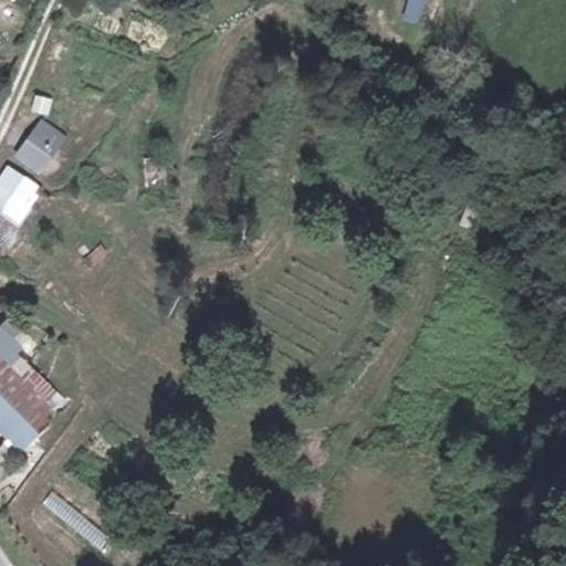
[(407,0),(402,18),(422,24),(429,0),(407,0)]
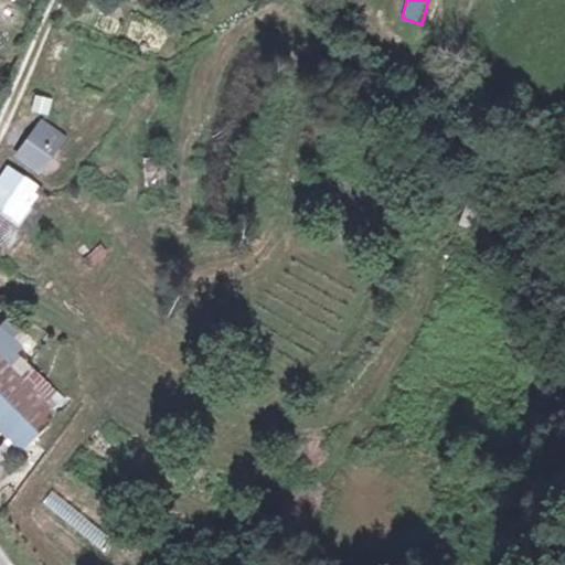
[(40,118),(16,157),(41,172),(65,134),(40,118)]
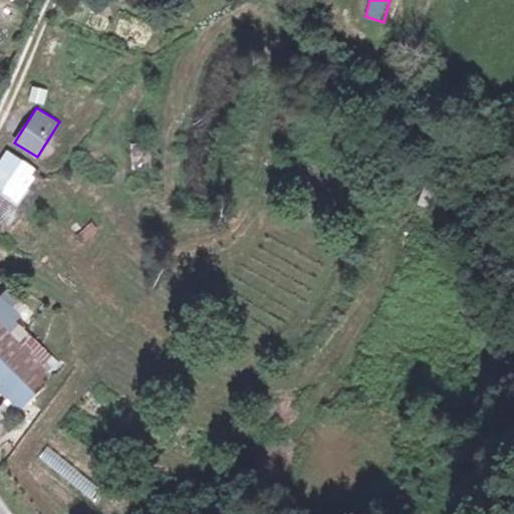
[(37,170),(6,150),(0,160),(0,224),(1,226),(37,170)]
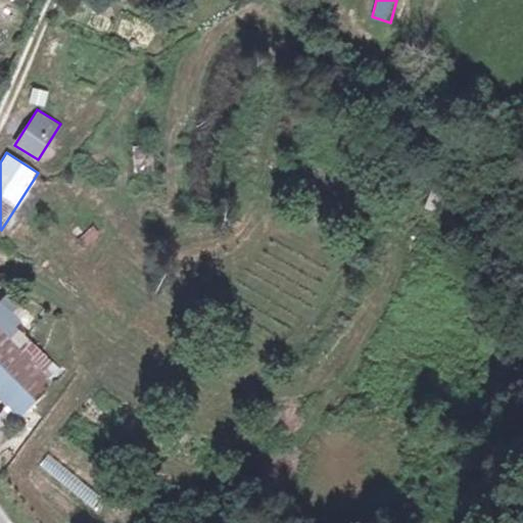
[(433,187),(423,206),(445,217),(455,197),(433,187)]
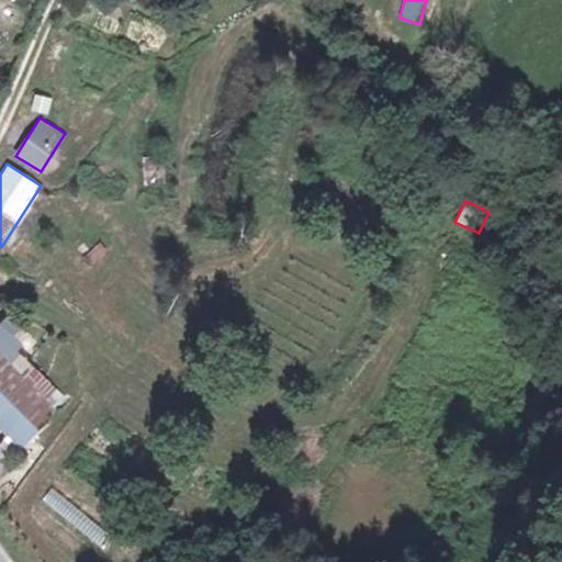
[(0,332),(0,419),(29,446),(59,413),(7,366),(21,350),(0,332)]
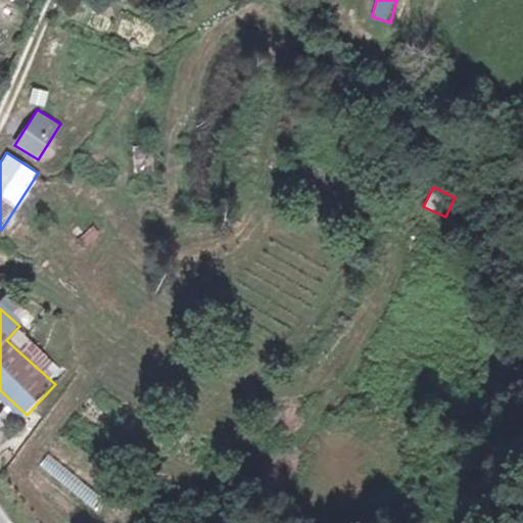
[(0,417),(0,436),(14,427),(5,413),(0,417)]
